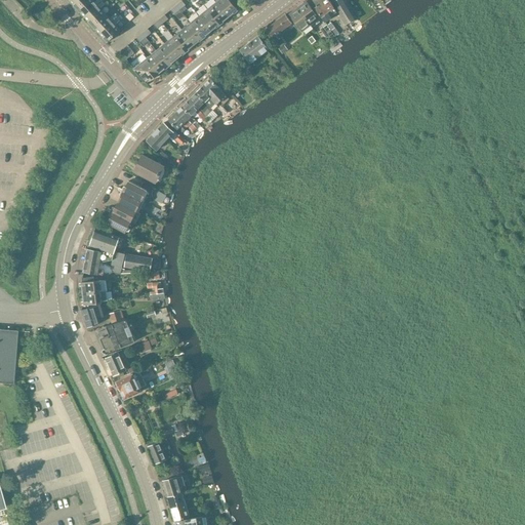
[(69,0),(70,0),(77,9),(86,0),(69,0)]
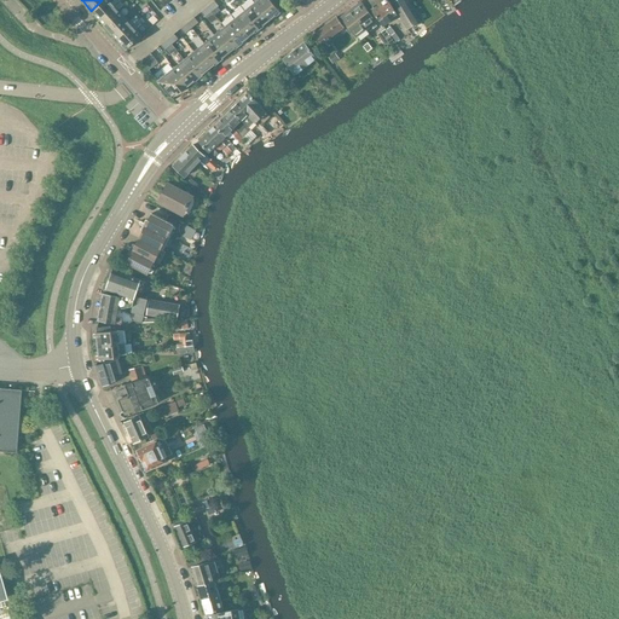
[(91,11),(99,21),(102,19),(122,0),(121,0),(114,0),(111,3),(108,0),(102,0),(91,11)]
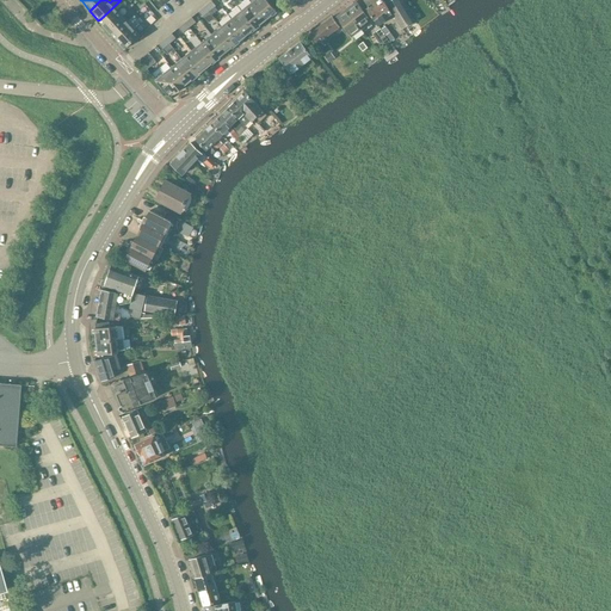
[(99,22),(107,30),(122,17),(116,11),(124,4),(121,0),(100,19),(98,20),(99,22)]
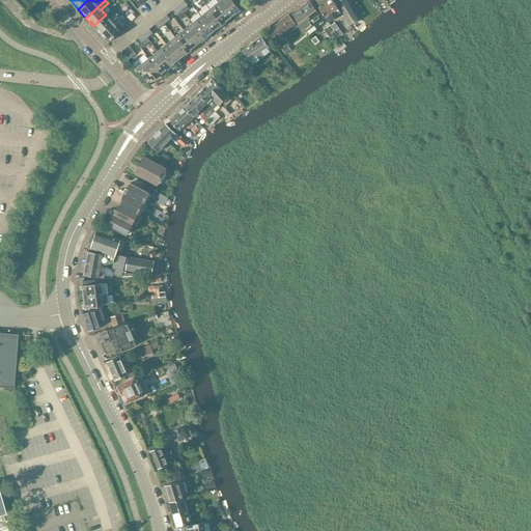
[(231,0),(222,0),(219,2),(231,18),(241,10),(231,0)]
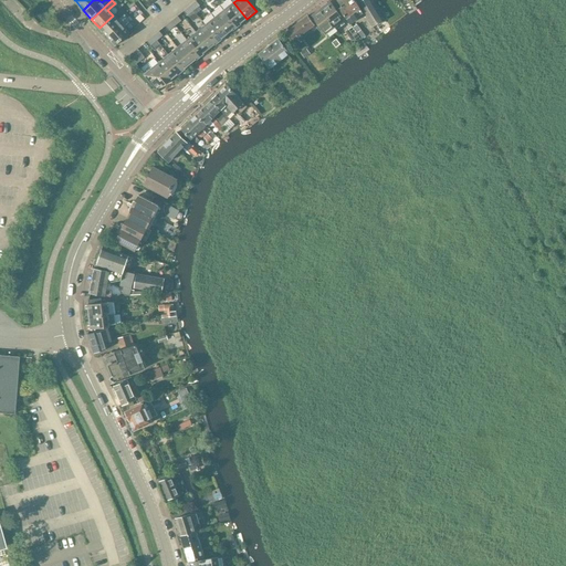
[(360,8),(355,0),(337,0),(342,6),(338,8),(350,23),(357,19),(354,12),(360,8)]
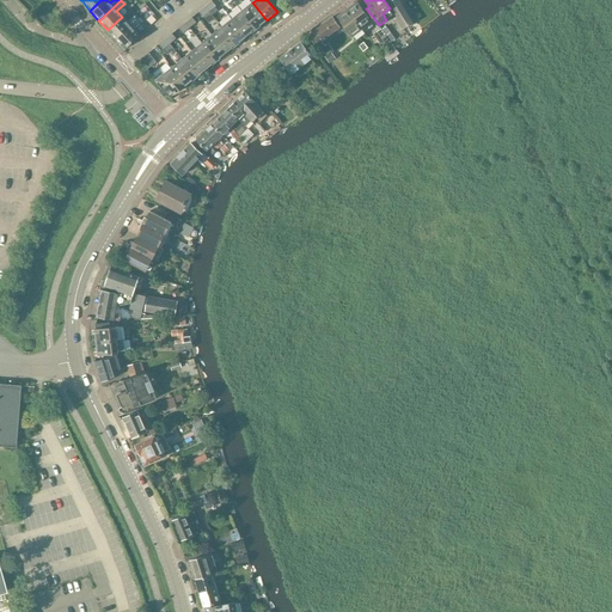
[(386,4),(402,29),(415,20),(402,0),(391,0),(390,1),(386,4)]
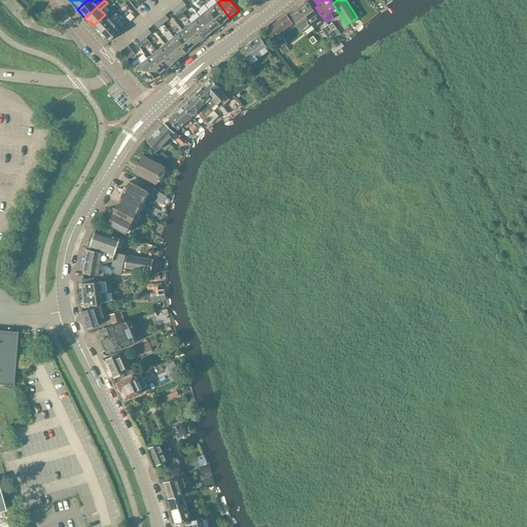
[(182,1),(177,6),(180,10),(186,5),(182,1)]
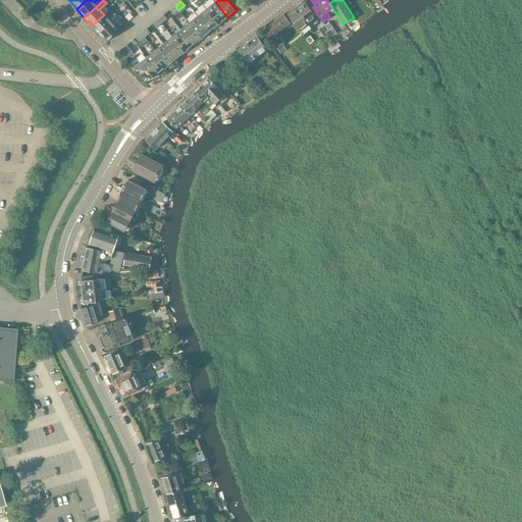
[(304,1),(296,8),(308,24),(317,17),(304,1)]
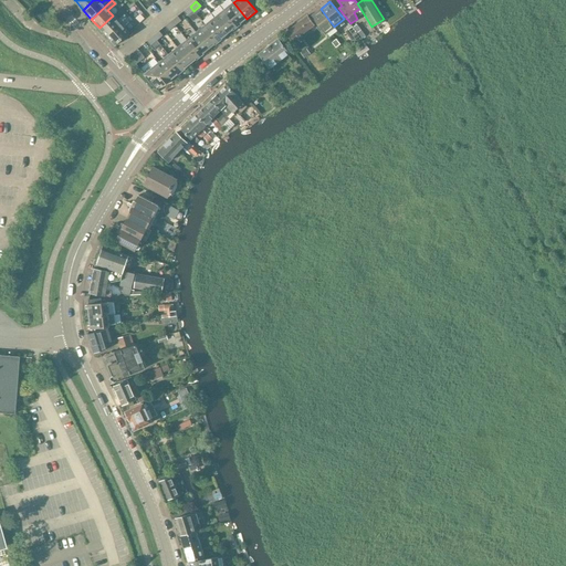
[(233,2),(224,10),(238,27),(247,19),(233,2)]
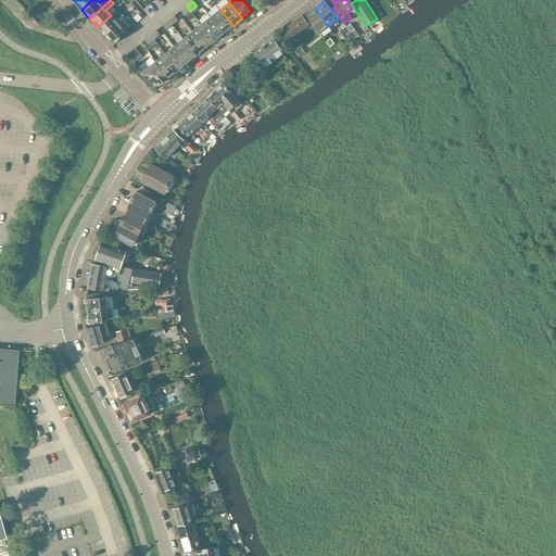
[(190,11),(187,7),(180,11),(185,15),(190,11)]
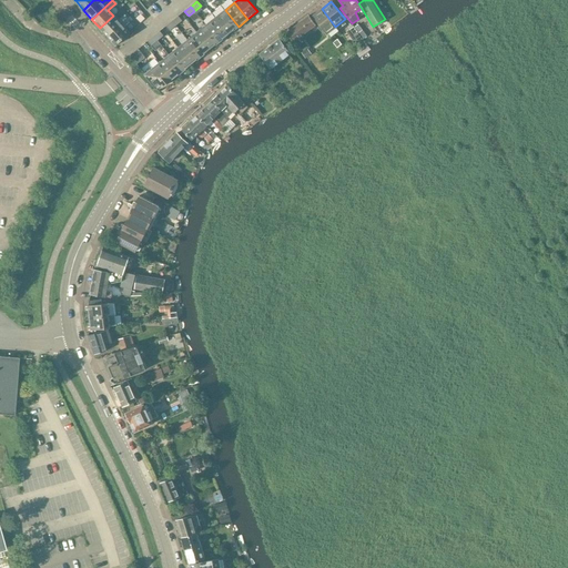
[(335,27),(322,9),(313,16),(326,33),(335,27)]
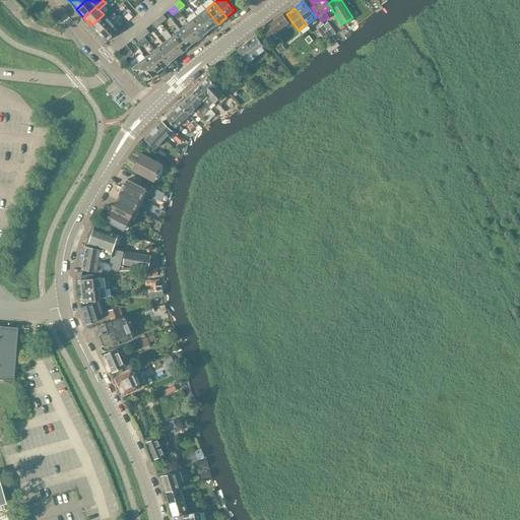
[(206,9),(197,16),(209,31),(218,24),(206,9)]
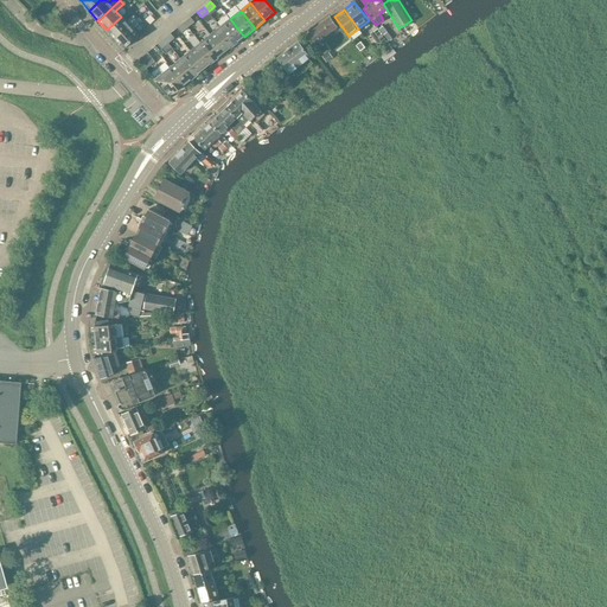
[(121,17),(107,30),(115,39),(136,19),(136,18),(135,18),(133,16),(126,21),(121,17)]
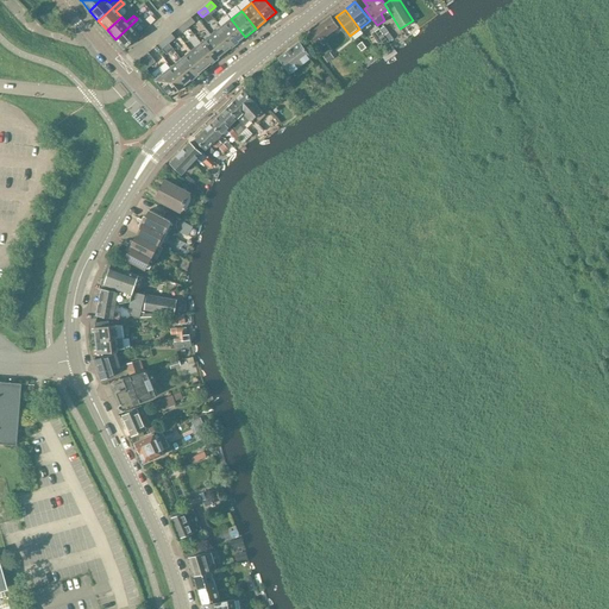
[(331,32),(338,26),(331,17),(324,23),(307,36),(314,45),(331,32)]
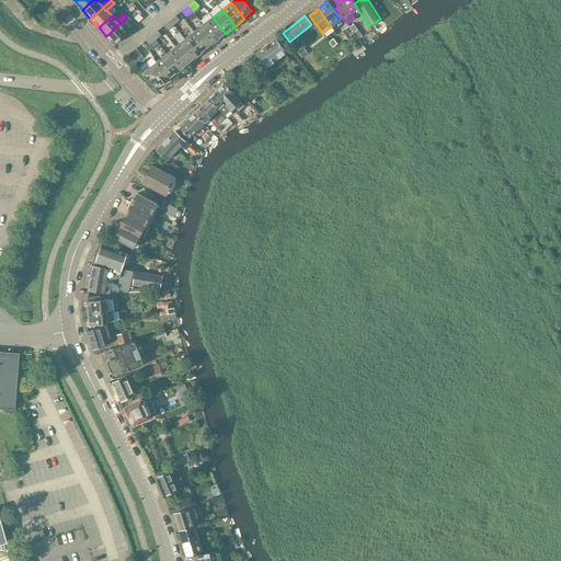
[(176,16),(170,21),(173,25),(180,21),(176,16)]
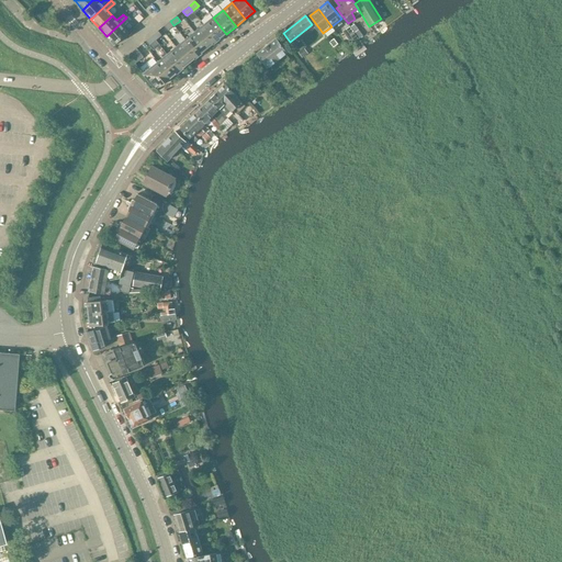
[(126,18),(107,36),(114,45),(128,33),(123,26),(130,21),(126,18)]
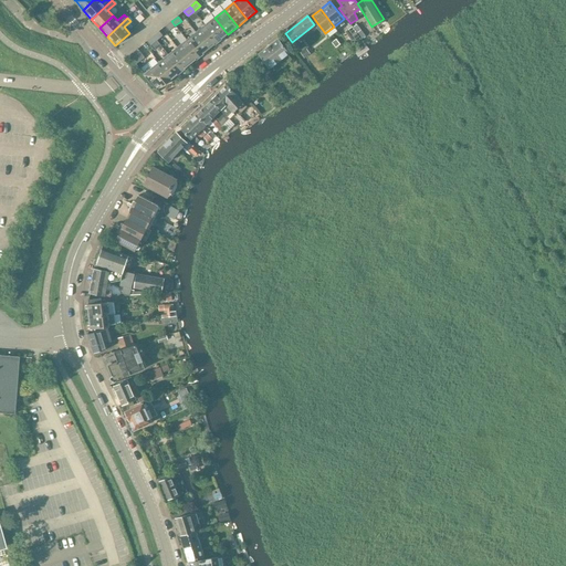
[(215,18),(206,25),(219,41),(228,34),(215,18)]
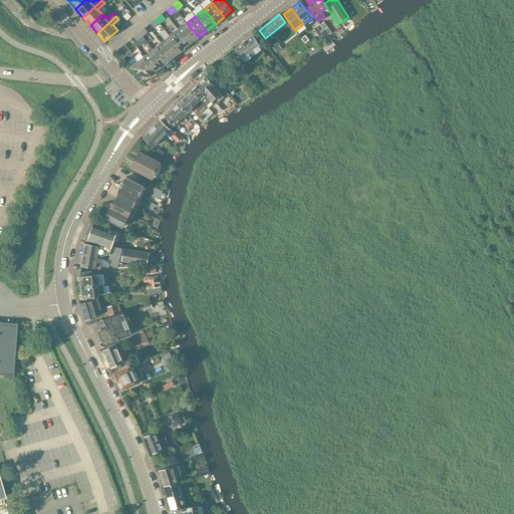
[(159,23),(156,19),(150,24),(154,28),(159,23)]
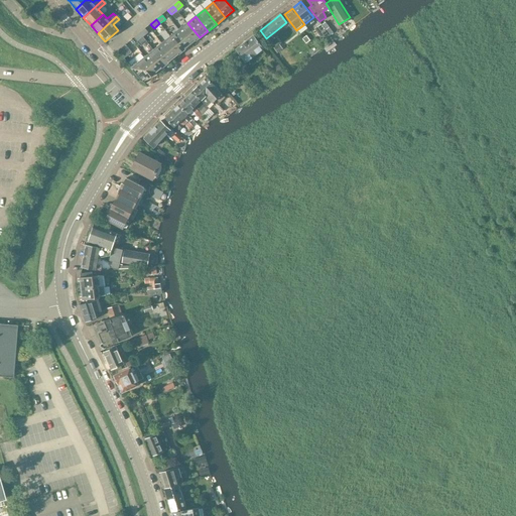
[(187,23),(178,30),(180,31),(190,44),(200,37),(187,23)]
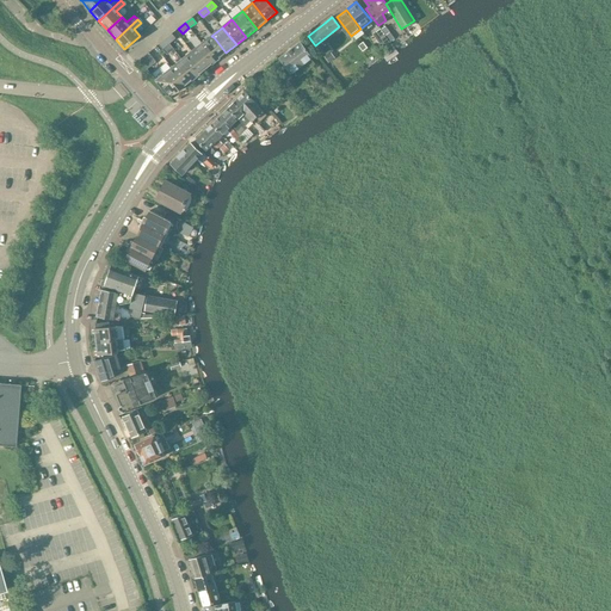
[(389,32),(384,36),(389,42),(389,43),(394,39),(389,32)]
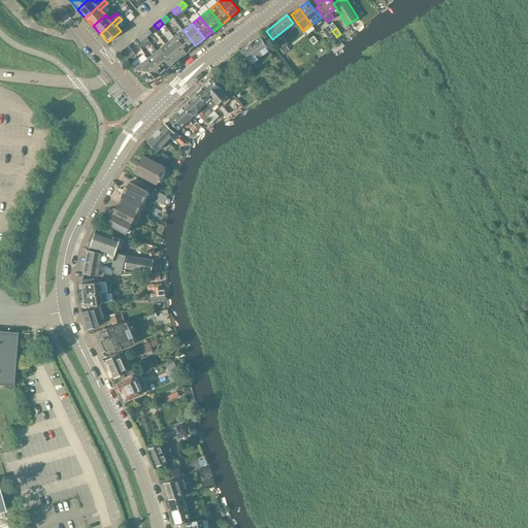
[(149,29),(142,34),(146,38),(152,33),(149,29)]
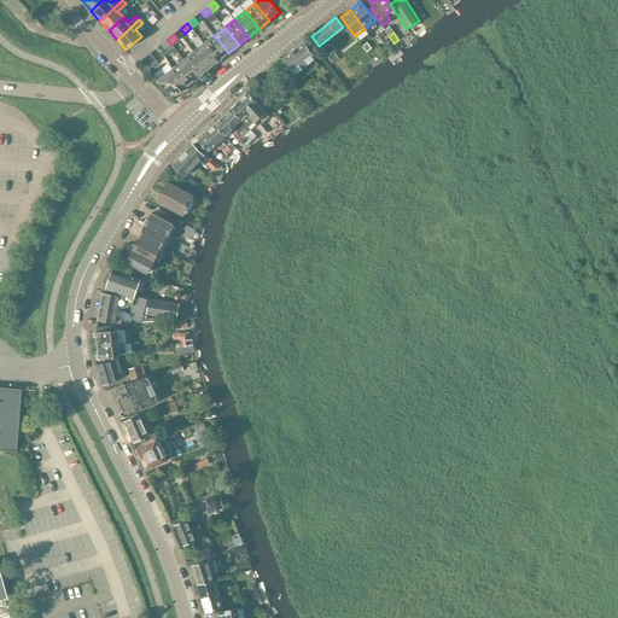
[(214,36),(204,44),(213,54),(219,62),(228,53),(216,38),(214,36)]
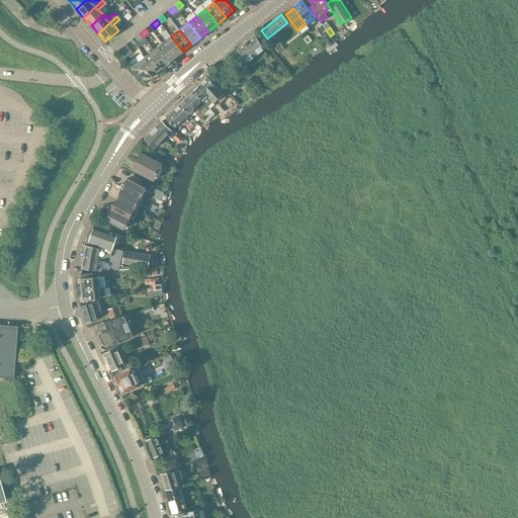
[(144,37),(140,33),(135,37),(138,41),(140,40),(141,41),(145,38),(144,37)]
